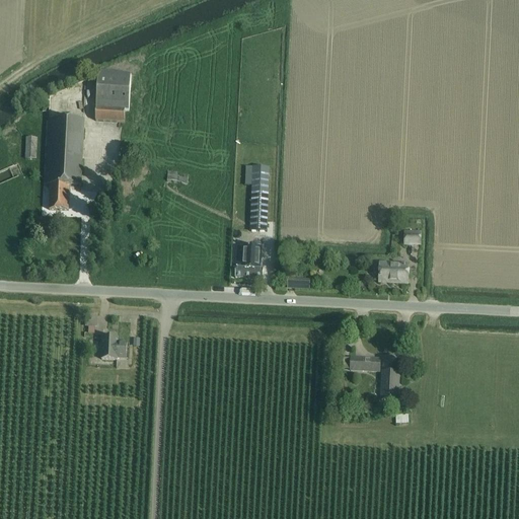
[(95,120),(123,122),(125,122),(126,110),(129,110),(131,76),(99,74),(95,120)]
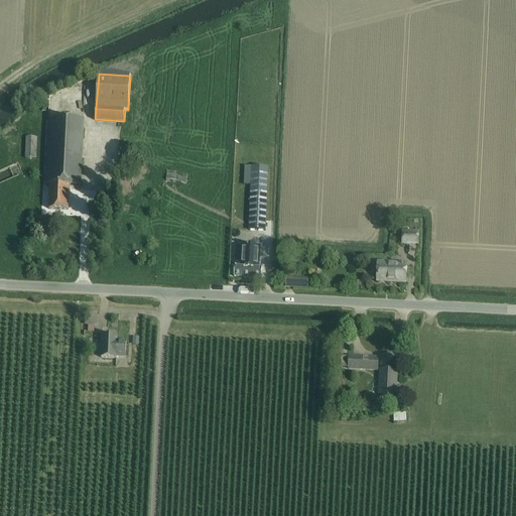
[(80,185),(83,121),(48,119),(45,184),(50,184),(49,210),(70,210),(71,184),(80,185)]
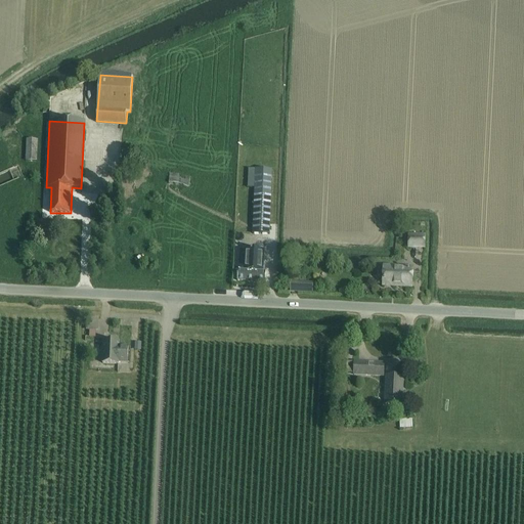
[(26,160),(37,161),(38,139),(27,138),(26,160)]
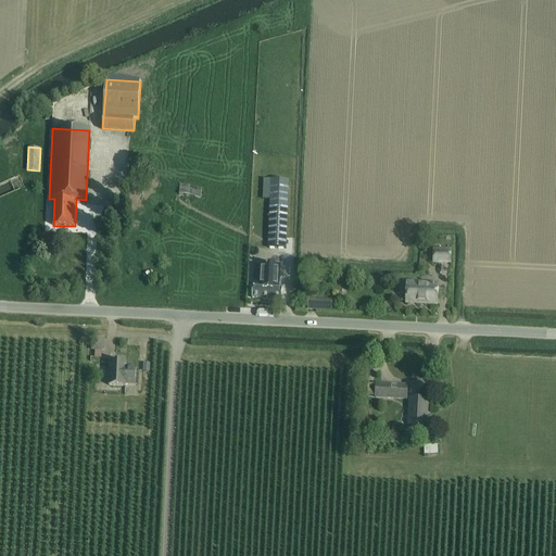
[(287,238),(289,180),(263,179),(263,199),(267,199),(270,199),(269,248),(287,248),(287,238)]
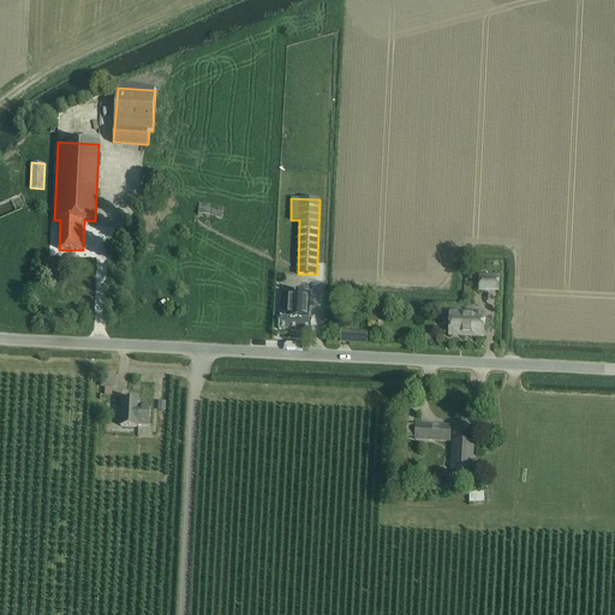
[(222,220),(224,209),(199,206),(198,218),(222,220)]
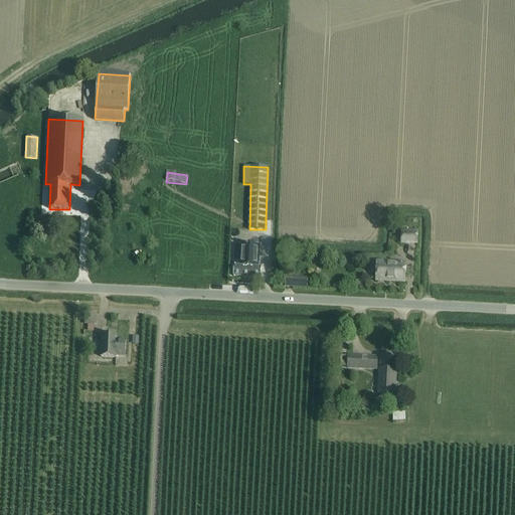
[(416,244),(417,233),(403,233),(402,243),(416,244)]
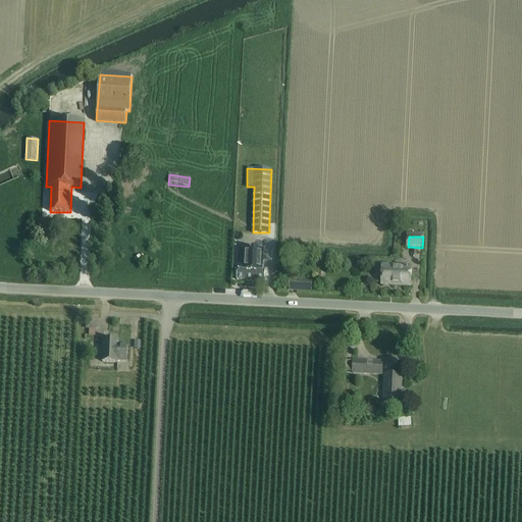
[(237,269),(237,279),(264,281),(264,270),(263,270),(264,250),(236,248),(235,268),(237,269)]
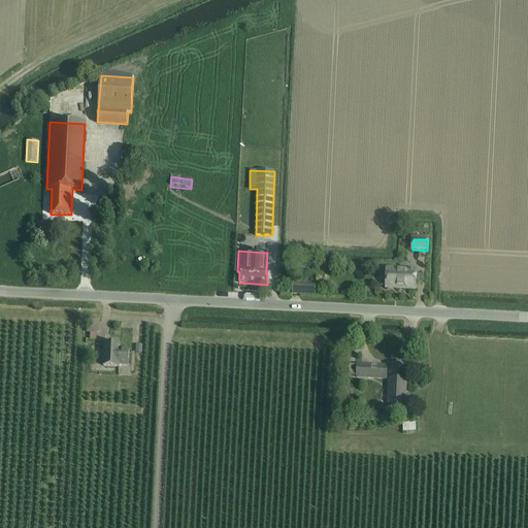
[(384,282),(387,283),(387,288),(415,289),(416,269),(388,268),(388,270),(384,270),(382,270),(380,272),(378,278),(381,281),(384,282)]
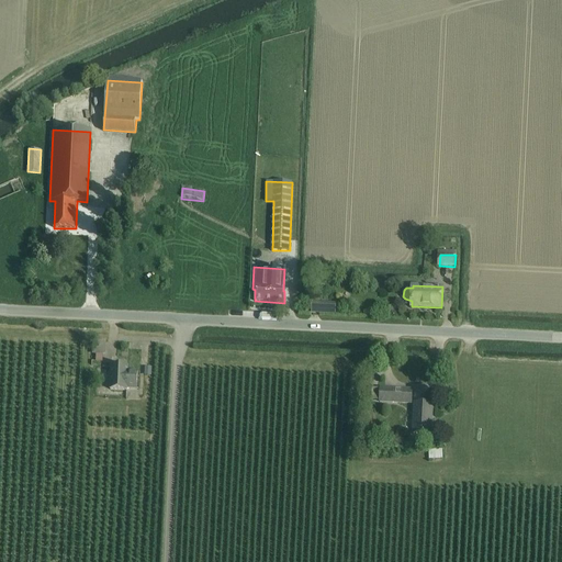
[(312,303),(311,313),(335,314),(336,304),(312,303)]
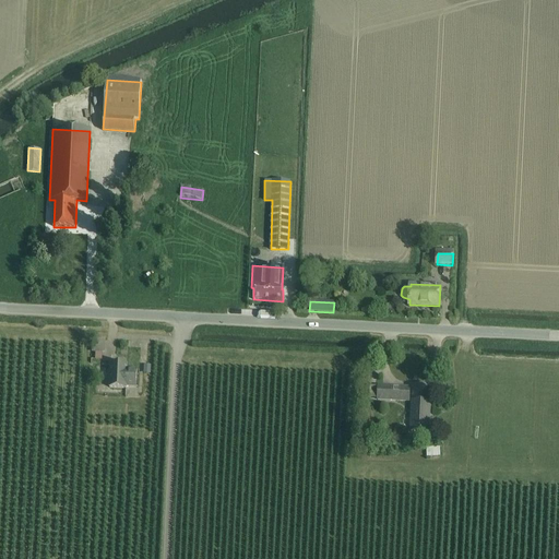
[(109,363),(109,388),(127,388),(127,387),(137,388),(138,369),(128,368),(128,364),(109,363)]
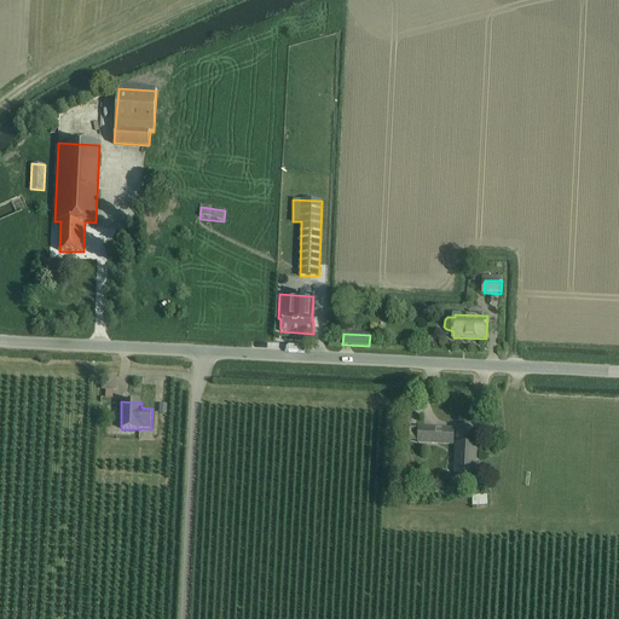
[(409,441),(418,441),(418,443),(453,444),(453,429),(418,428),(410,428),(409,441)]
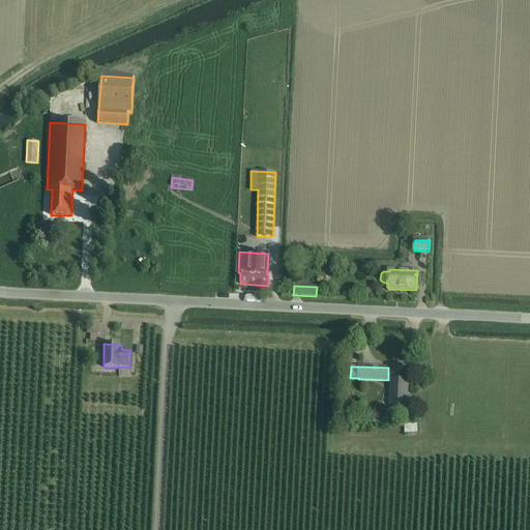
[(406,410),(407,381),(390,380),(388,409),(406,410)]
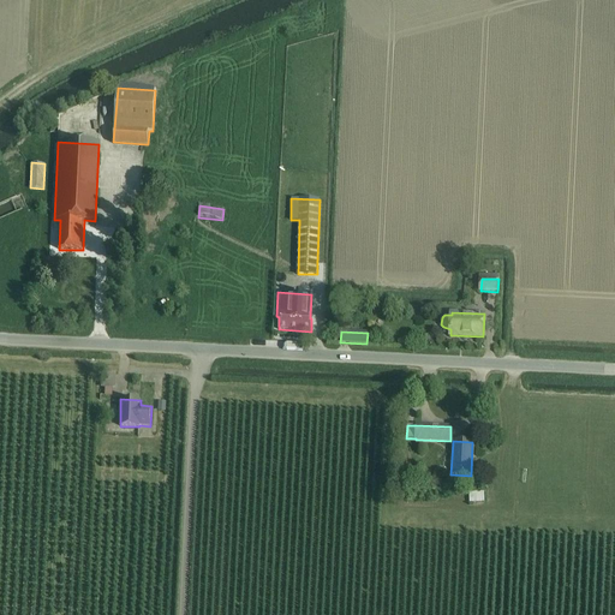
[(489,493),(469,493),(470,502),(489,502),(489,493)]
